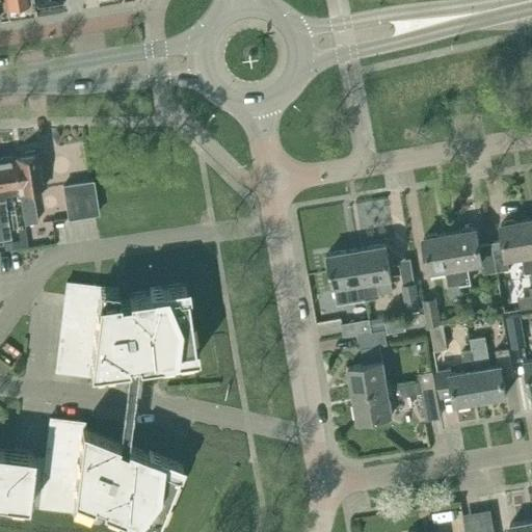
[(20,190),(21,197),(25,223),(37,221),(32,188),(46,186),(40,151),(36,152),(35,150),(25,151),(24,153),(23,154),(14,155),(20,190)]
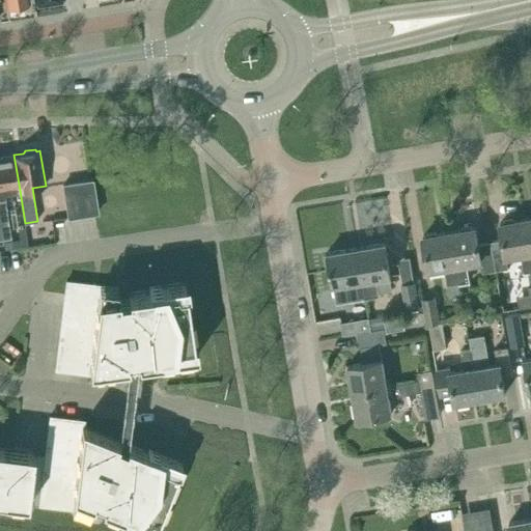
[(11,238),(9,224),(8,213),(4,192),(20,190),(14,155),(1,157),(0,159),(0,219),(3,240),(11,238)]
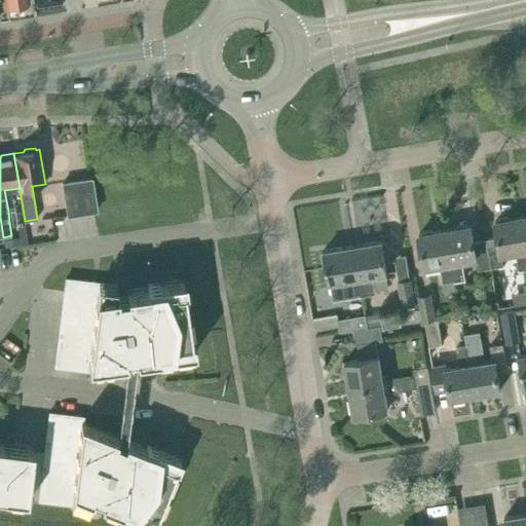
[(98,211),(91,177),(61,182),(67,215),(98,211)]
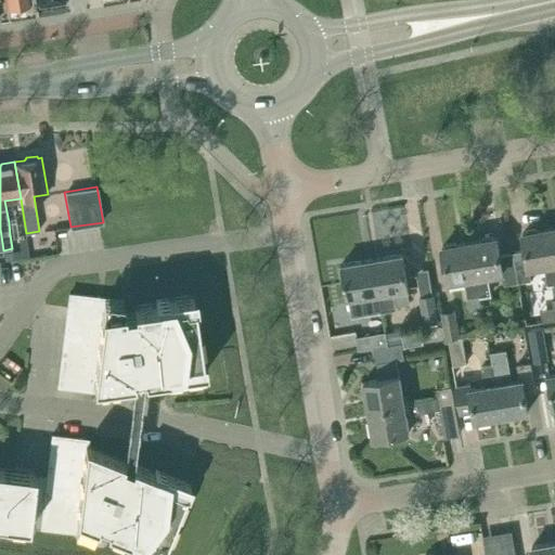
[(554,255),(551,229),(523,233),(526,250),(513,253),(518,282),(532,280),(530,268),(545,266),(547,276),(549,284),(554,282),(554,255)]
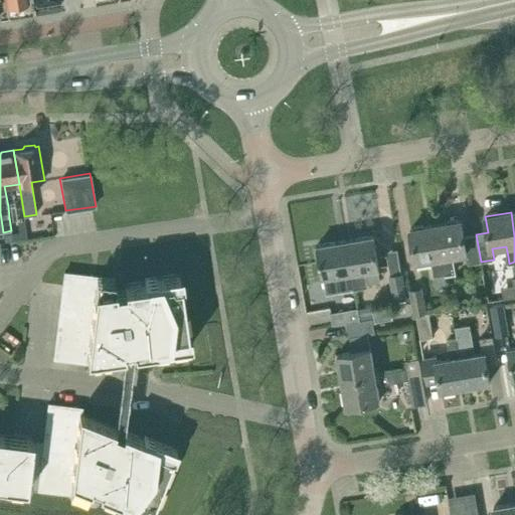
[(462,220),(437,224),(446,275),(456,273),(453,254),(467,252),(469,265),(481,263),(481,262),(476,234),(464,236),(462,220)]
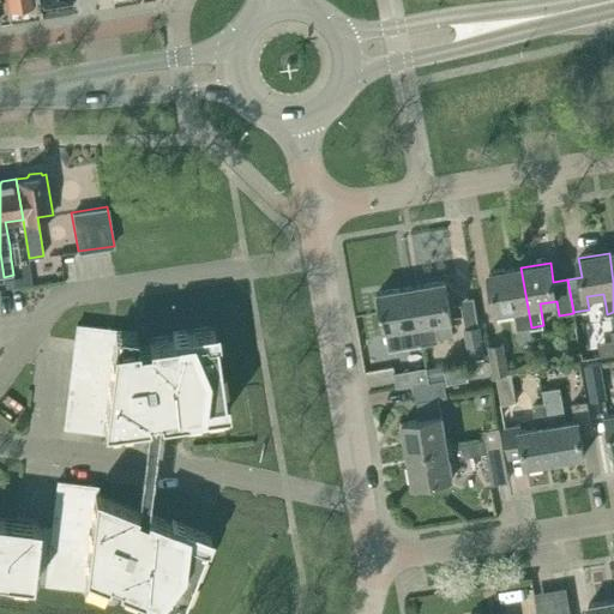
[(530,327),(531,327),(521,268),(489,272),(497,311),(516,308),(518,330),(521,344),(533,342),(530,327)]
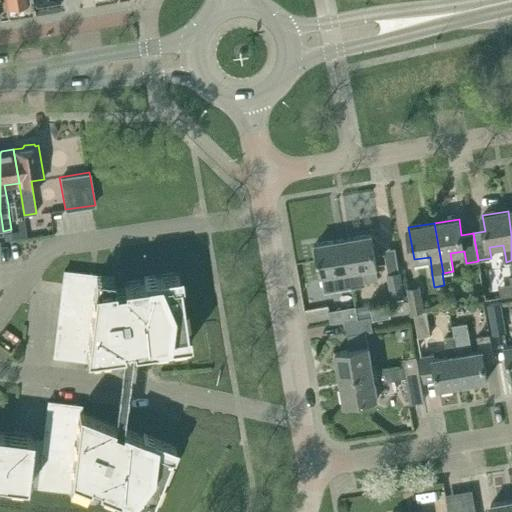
[(373,233),(344,238),(353,287),(366,285),(365,281),(363,268),(376,266),(378,265),(373,233)]
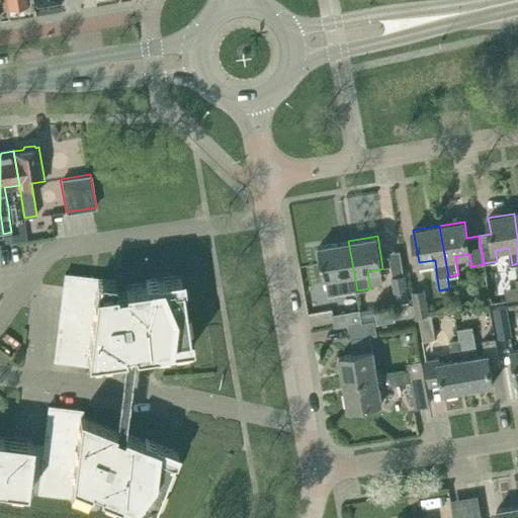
[(321,249),(317,249),(320,260),(323,259),(326,278),(325,278),(328,292),(342,289),(343,292),(357,290),(348,241),(320,246),(321,249)]
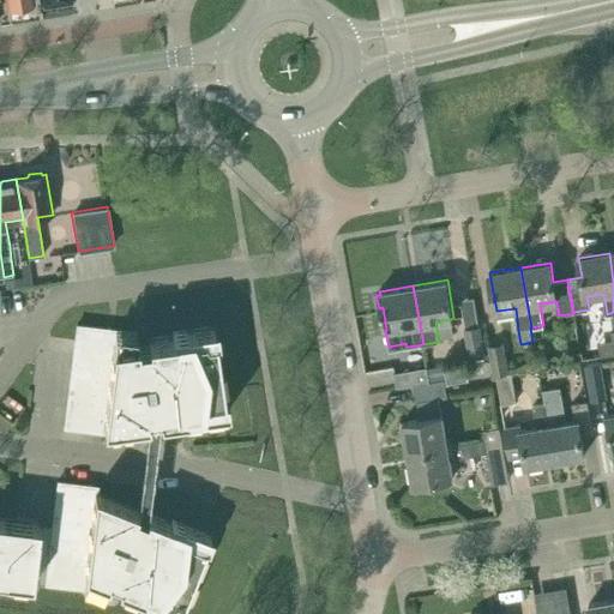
[(226,410),(229,410),(227,397),(224,397),(216,339),(218,338),(217,325),(173,332),(173,335),(148,338),(149,343),(138,344),(137,331),(77,324),(65,427),(103,432),(104,425),(185,416),(185,420),(226,410)]
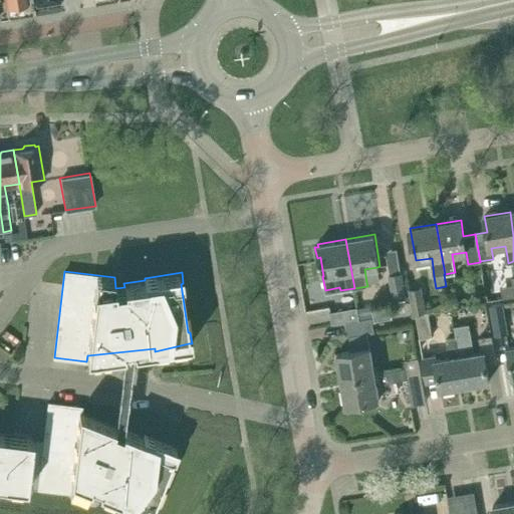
[(389,275),(394,300),(406,297),(402,273),(389,275)]
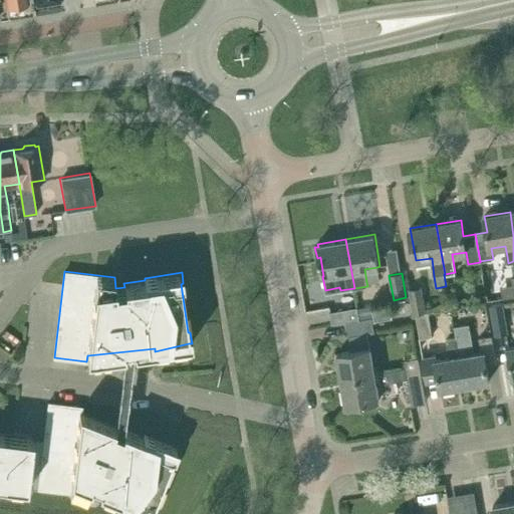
[(414,314),(416,314),(428,312),(428,311),(427,312),(422,286),(408,288),(414,314)]
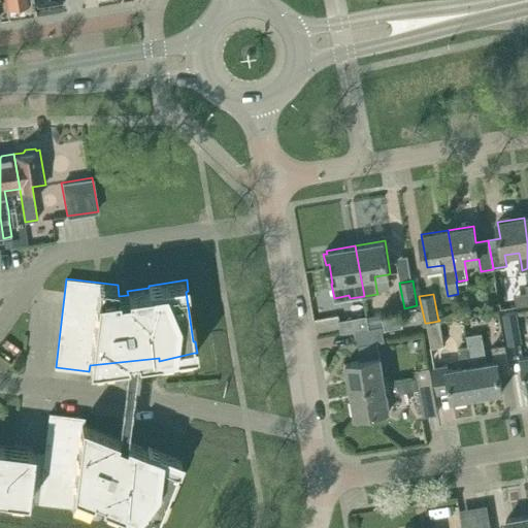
[(517,311),(504,314),(509,342),(522,340),(517,311)]
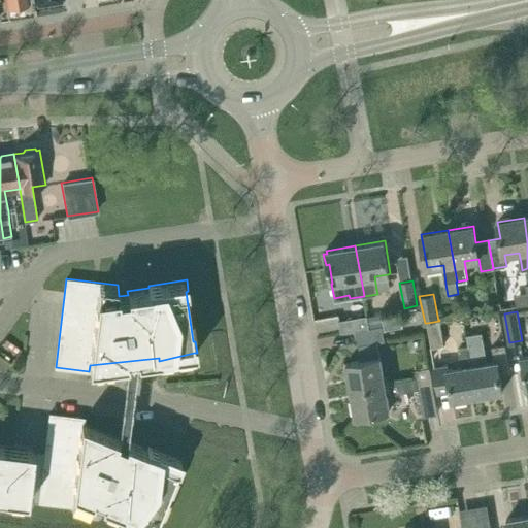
[(400,312),(383,316),(385,328),(403,325),(400,312)]
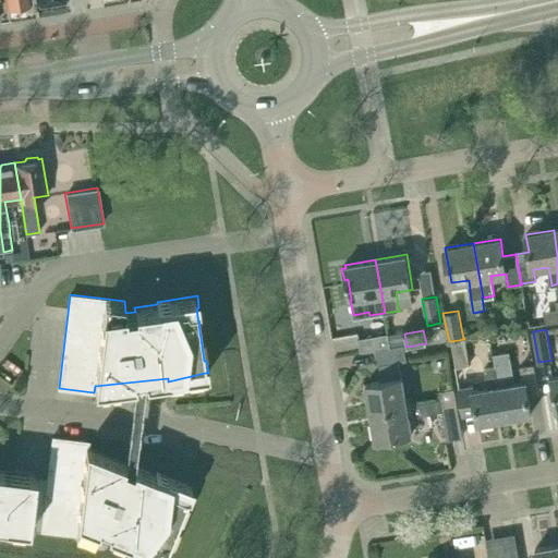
[(372,336),(358,338),(360,351),(375,349),(390,347),(388,335),(388,332),(372,336)]
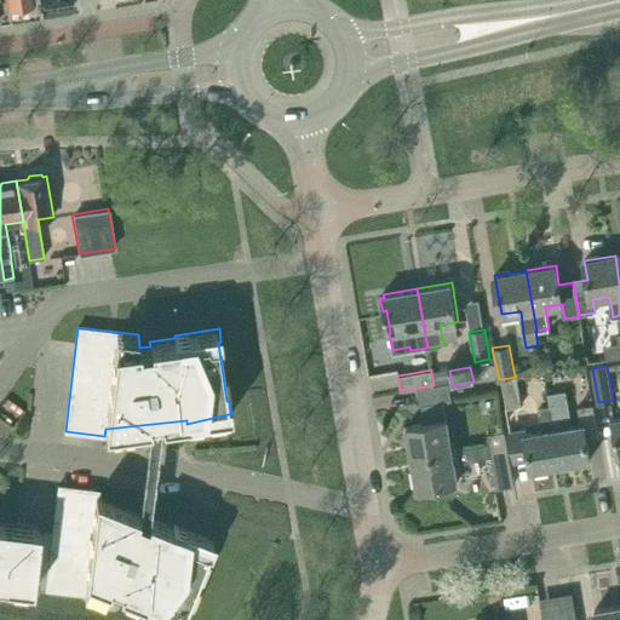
[(516,377),(501,379),(506,408),(521,406),(516,377)]
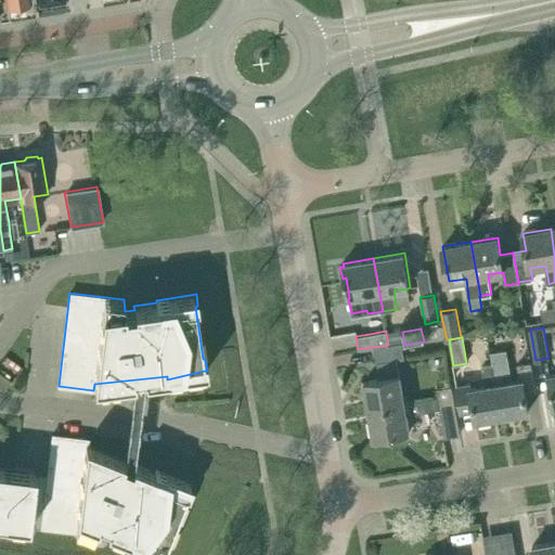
[(388,345),(373,347),(376,362),(377,362),(381,378),(364,382),(369,409),(404,403),(400,375),(397,359),(403,358),(401,343),(388,345)]
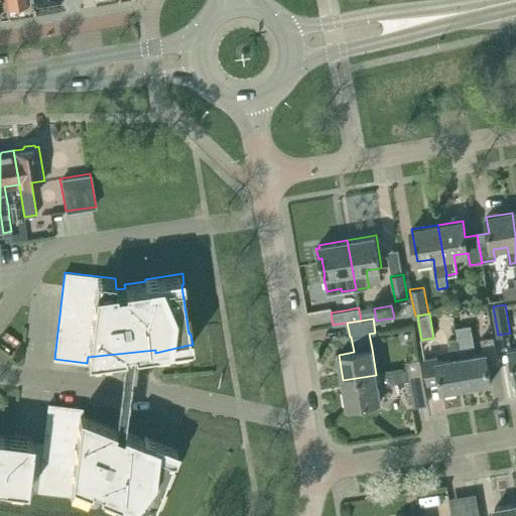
[(459,340),(458,340),(466,387),(491,382),(488,367),(498,365),(494,337),(481,340),(484,354),(473,355),(472,352),(474,352),(475,350),(471,326),(456,328),(459,340)]
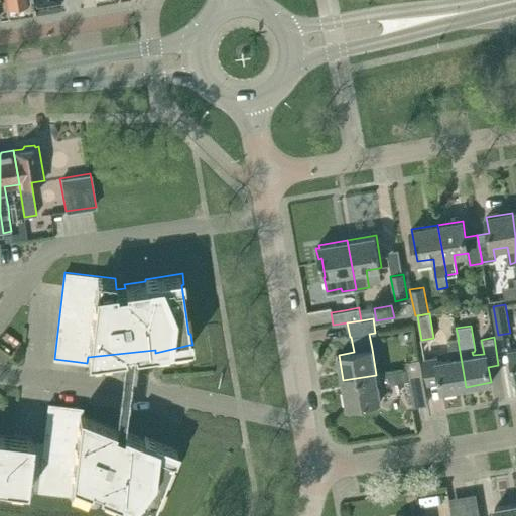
[(429,383),(440,381),(442,391),(466,387),(458,340),(448,342),(452,359),(438,361),(437,356),(425,358),(426,364),(429,383)]
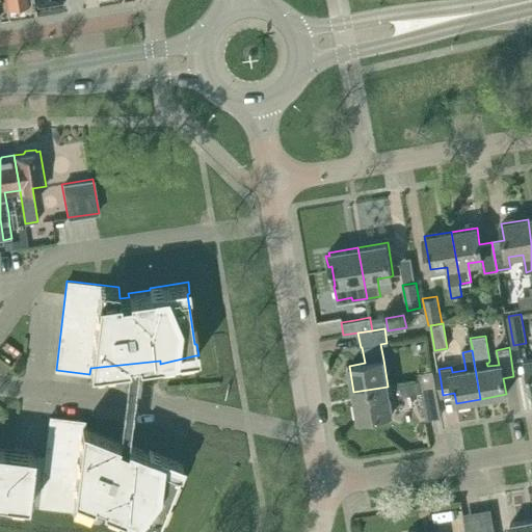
[(388,387),(353,392),(358,420),(360,420),(361,424),(364,425),(374,424),(376,421),(375,417),(393,414),(390,397),(422,392),(427,420),(442,418),(434,371),(419,373),(420,381),(388,387)]
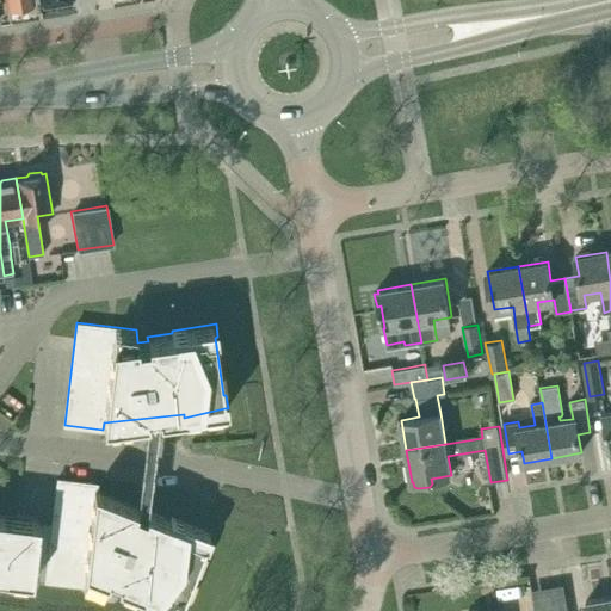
[(210,534),(210,532),(171,517),(170,519),(96,491),(97,483),(57,479),(53,522),(0,514),(0,574),(104,588),(109,576),(119,580),(117,584),(141,593),(139,596),(176,610),(180,610),(185,600),(183,599),(205,545),(208,545),(213,534),(210,534)]
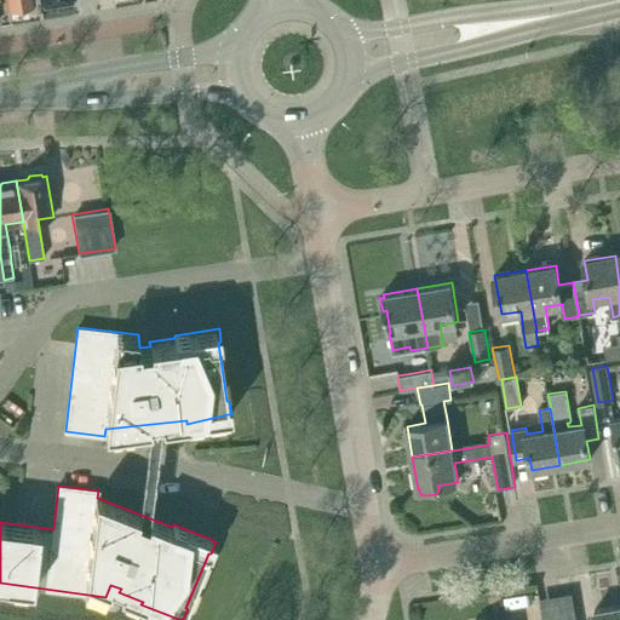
[(577,619),(572,593),(556,596),(560,619),(577,619)]
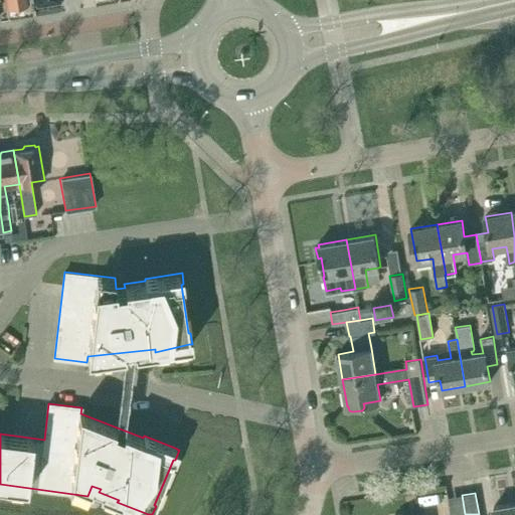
[(465,514),(462,495),(449,497),(452,514),(465,514)]
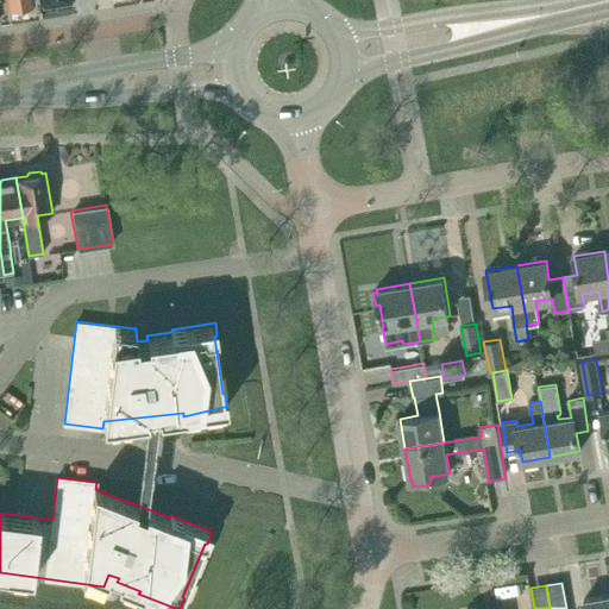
[(608,608),(608,594),(584,598),(585,608),(608,608)]
